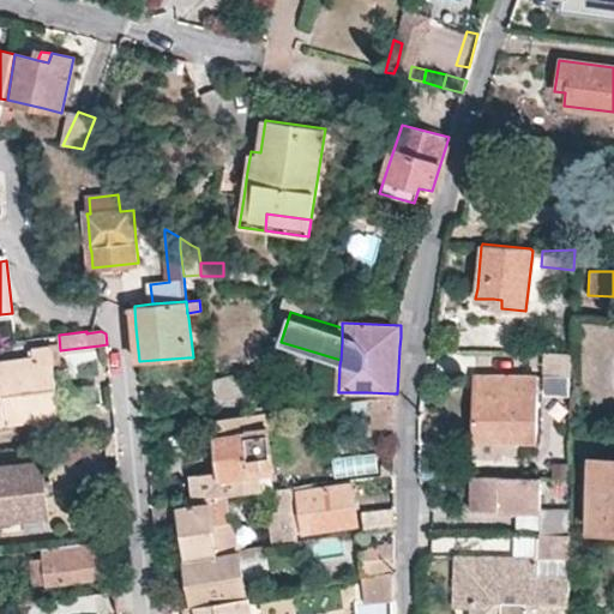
[(13,361),(0,363),(0,425),(6,425),(6,415),(58,409),(58,399),(54,367),(52,348),(34,350),(35,359),(13,361)]
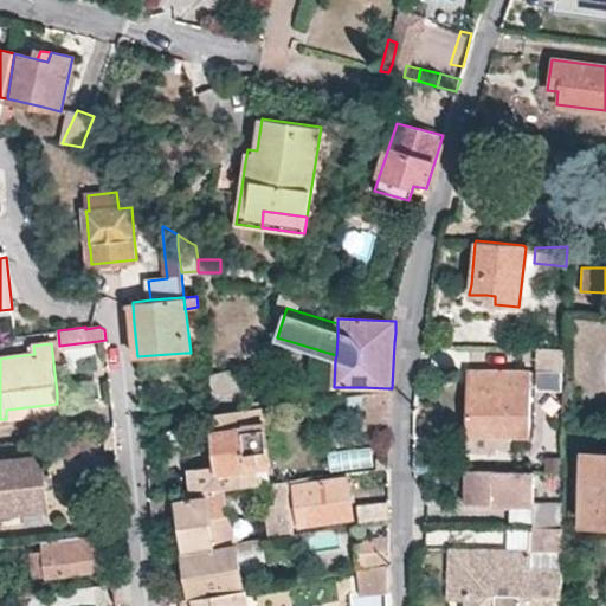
[(563,372),(562,348),(537,348),(536,372),(563,372)]
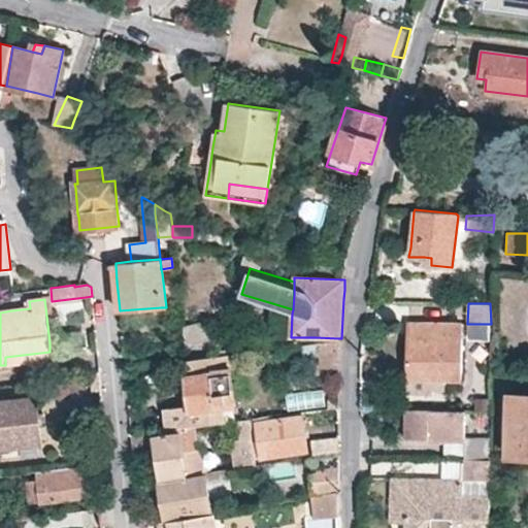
[(406,324),(406,381),(446,381),(461,381),(461,325),(406,324)]
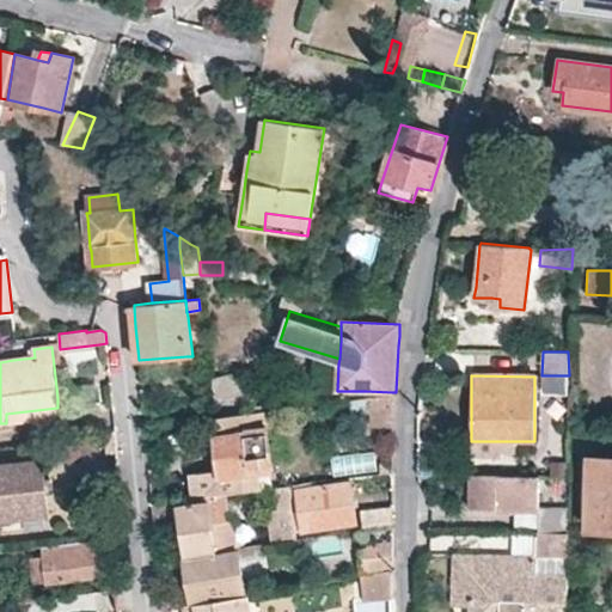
[(372,397),(373,405),(374,427),(396,426),(396,396),(384,396),(372,397)]
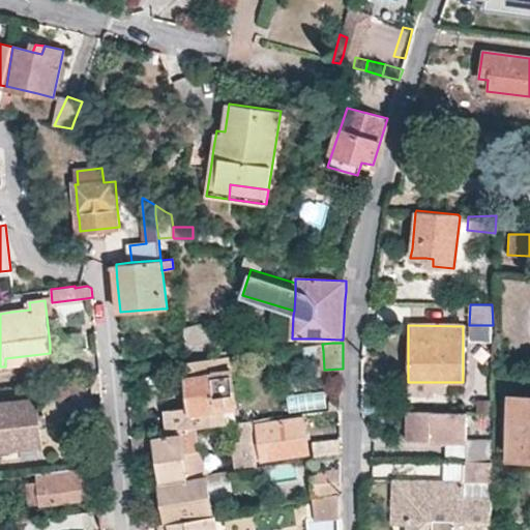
[(5,358),(5,366),(52,361),(50,353),(5,358)]
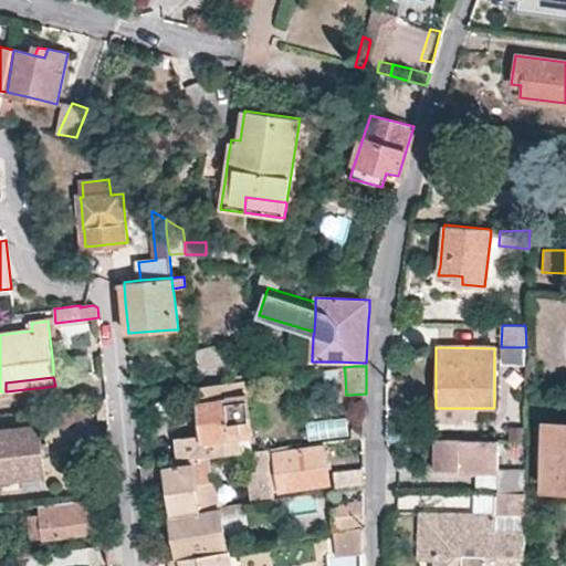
[(203,402),(201,402),(205,436),(195,436),(177,438),(179,454),(180,460),(210,457),(241,452),(240,438),(253,436),(253,431),(249,391),(248,380),(218,384),(201,386),(203,402)]
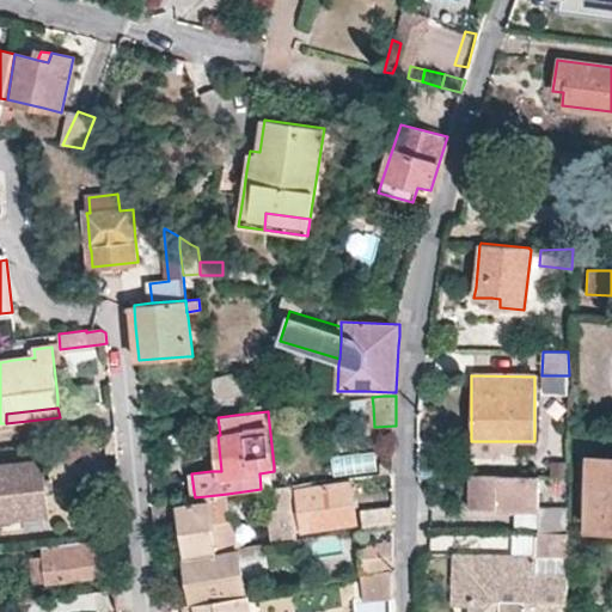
[(515,452),(516,441),(471,441),(472,454),(503,457),(503,452),(515,452)]
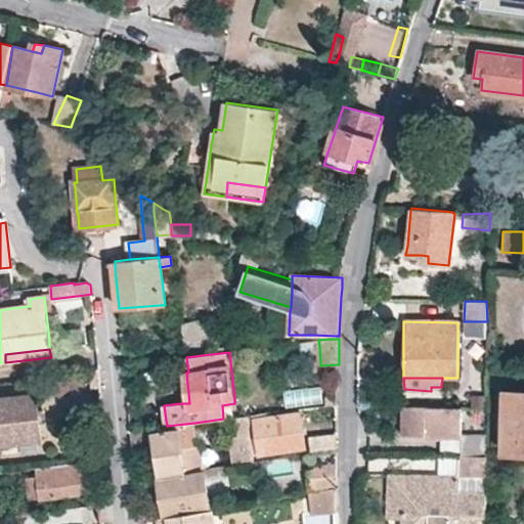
[(504,452),(523,452),(523,391),(516,392),(504,392),(504,452)]
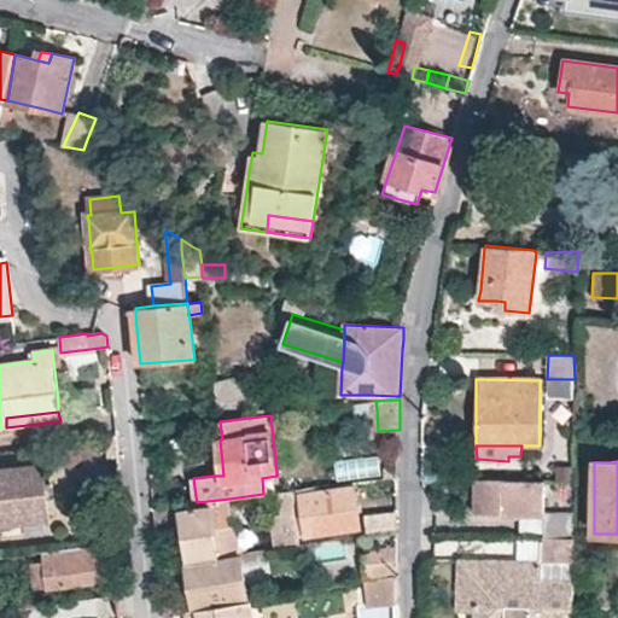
[(50,518),(44,466),(0,471),(0,528),(3,531),(12,530),(17,523),(24,522),(44,519),(50,518)]
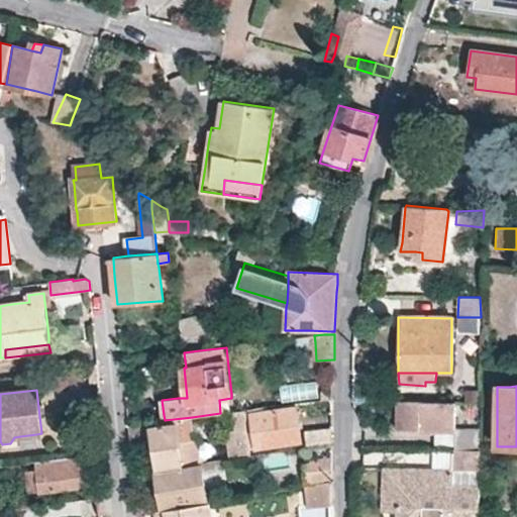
[(454,430),(453,403),(397,401),(396,429),(454,430)]
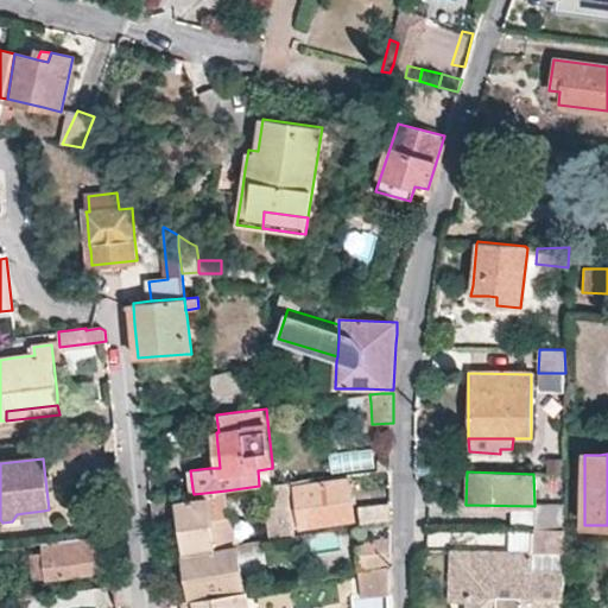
[(297,515),(298,527),(324,524),(335,523),(354,520),(352,501),(348,479),(341,480),(325,483),(293,487),(297,515)]
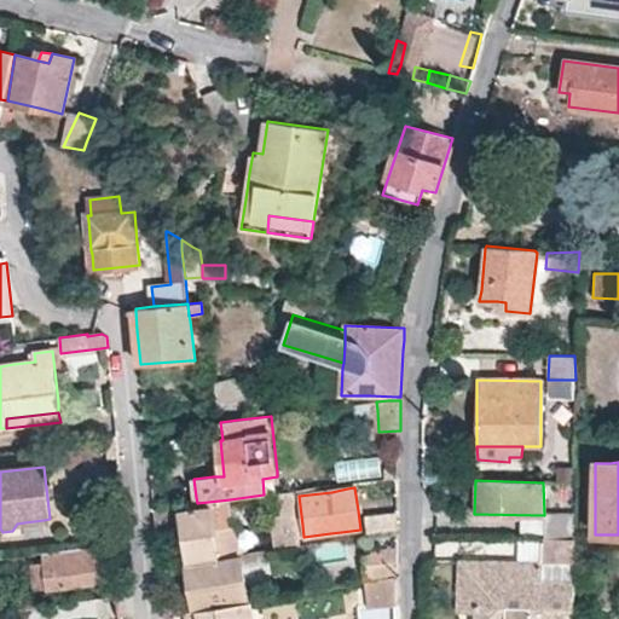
[(301,545),(300,536),(298,519),(295,491),(282,493),(284,516),(275,516),(277,531),(279,548),(301,545)]
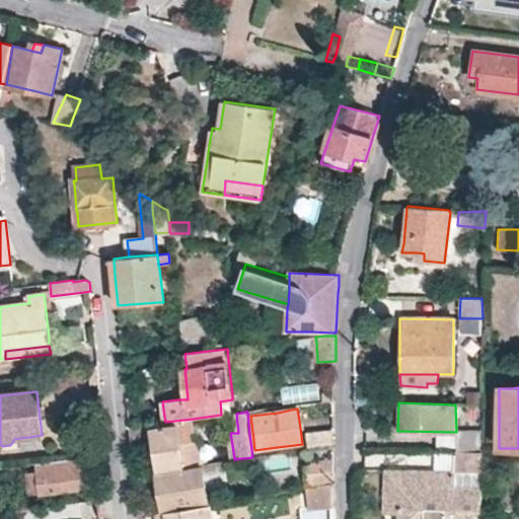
[(132,444),(155,441),(158,460),(159,471),(186,467),(182,445),(195,443),(194,431),(193,419),(165,422),(130,427),(131,440),(132,444)]
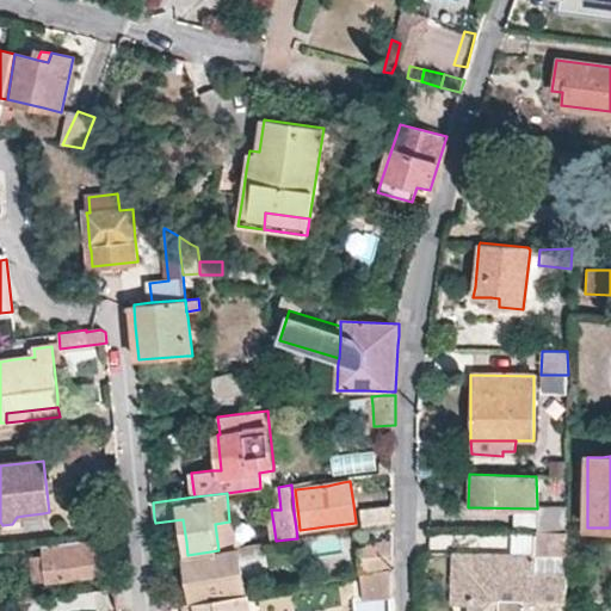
[(362,516),(364,528),(394,523),(393,506),(374,510),(362,512),(362,516)]
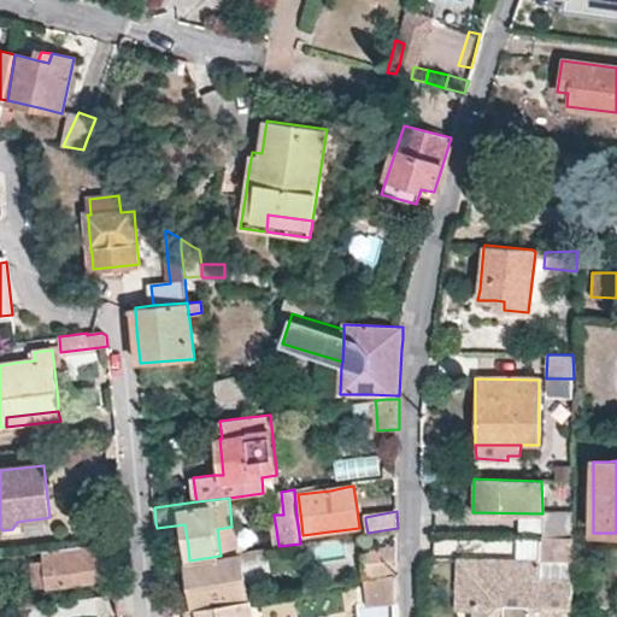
[(571,536),(573,513),(542,513),(542,536),(553,538),(571,536)]
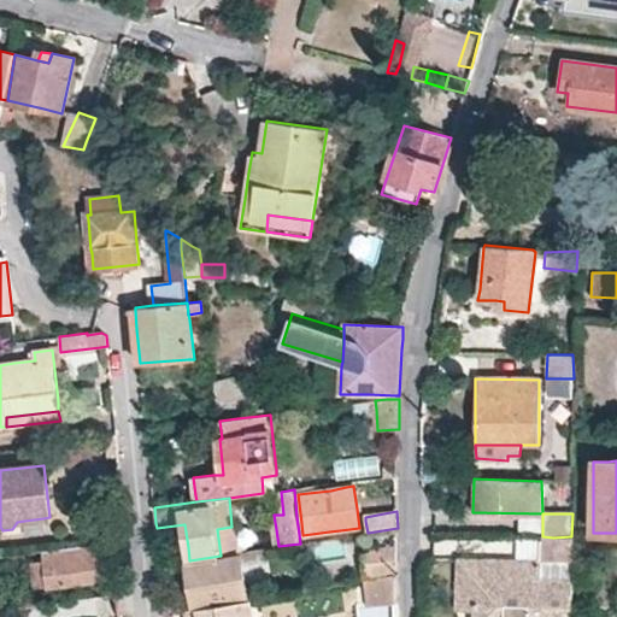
[(46,532),(43,518),(24,521),(25,534),(46,532)]
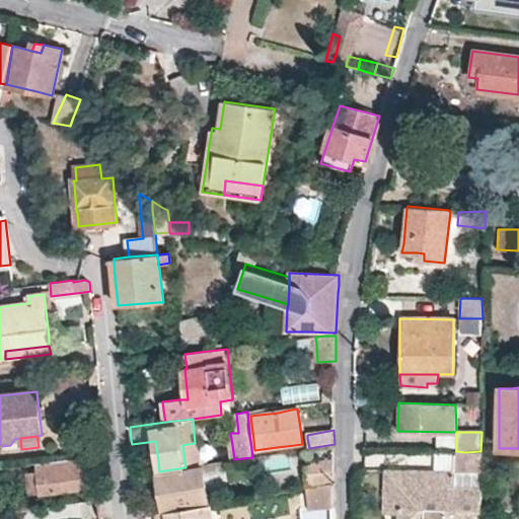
[(204,465),(201,442),(195,443),(182,445),(186,467),(204,465)]
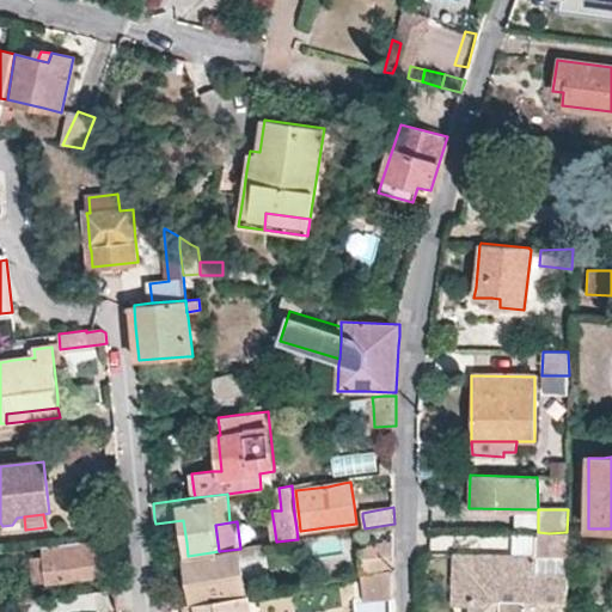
[(453,604),(471,604),(470,611),(565,611),(567,532),(549,533),(548,557),(532,556),(453,555),(453,604)]
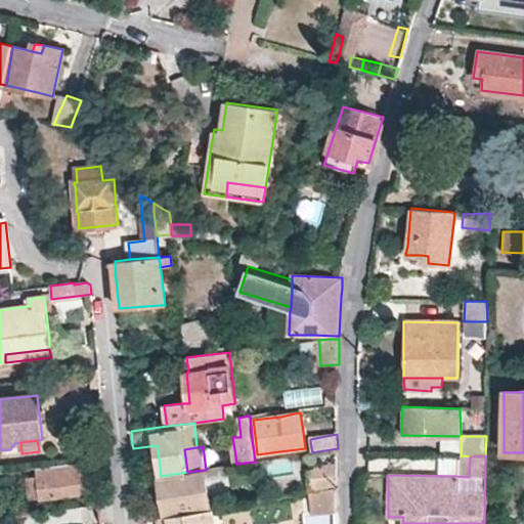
[(317,463),(320,481),(338,479),(338,460),(332,460),(317,463)]
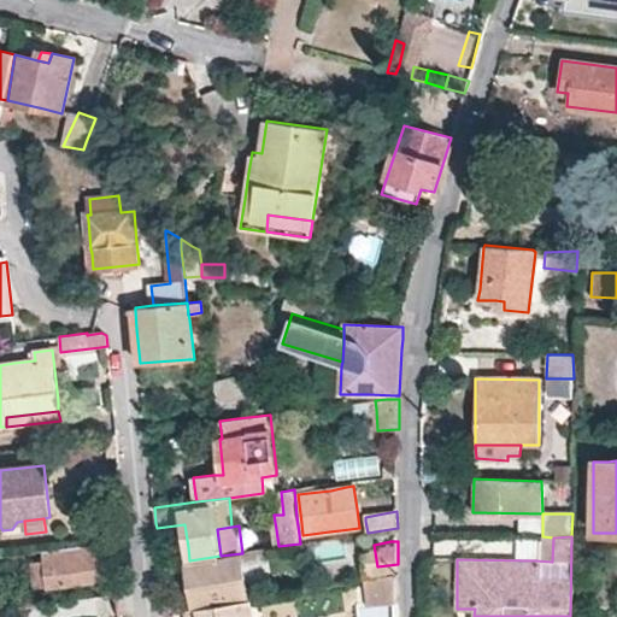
[(30,563),(34,588),(98,580),(104,579),(99,542),(83,545),(45,551),(46,560),(30,563)]
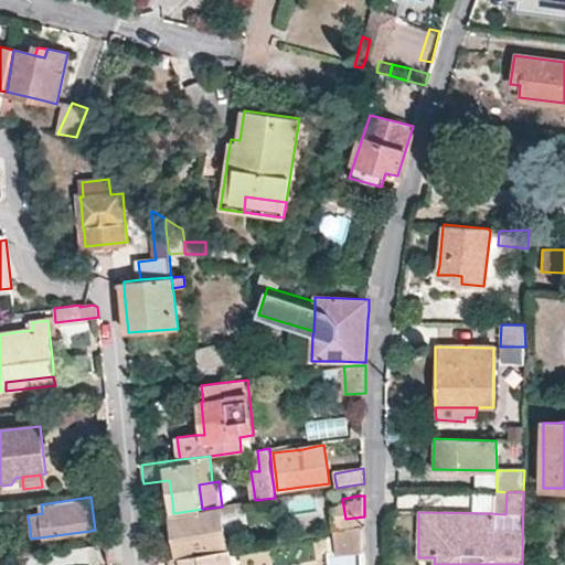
[(310,513),(307,498),(292,500),(296,516),(310,513)]
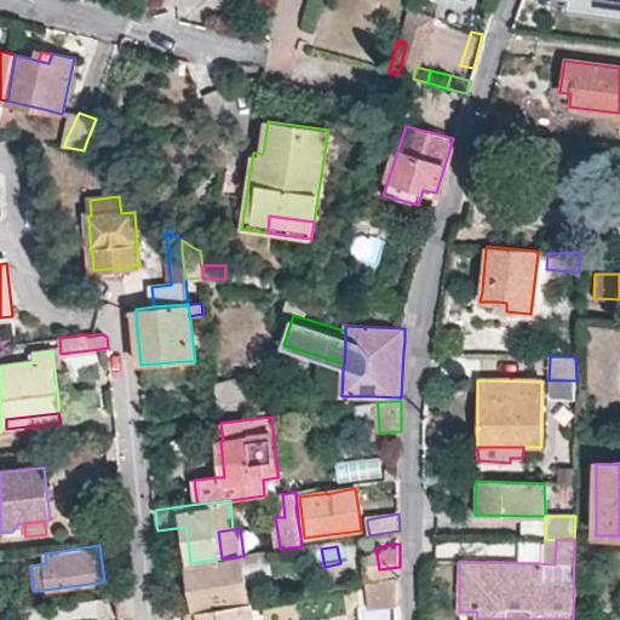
[(244,556),(222,558),(190,563),(189,563),(197,612),(252,603),(244,556)]
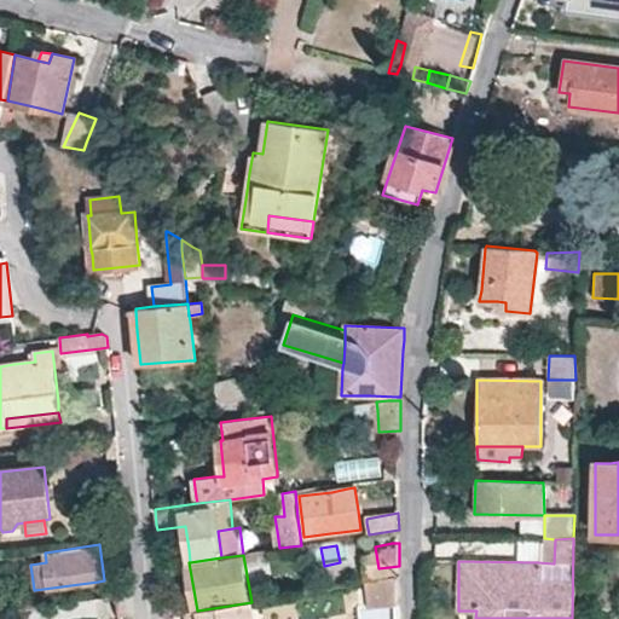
[(379,574),(380,579),(399,577),(399,566),(379,568),(379,574)]
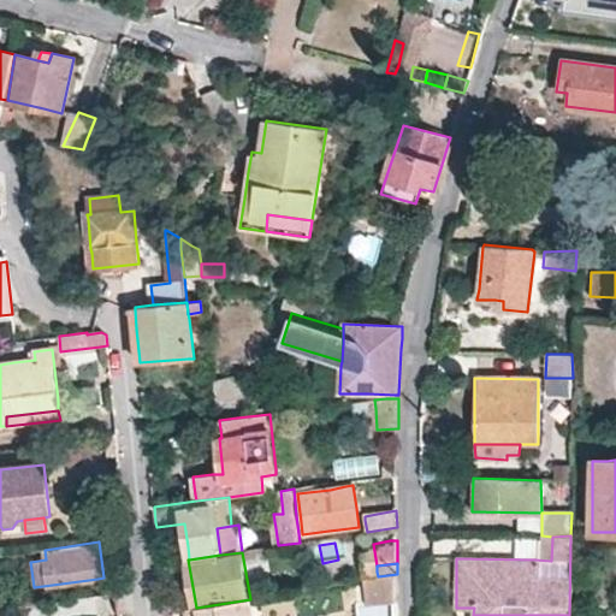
[(365,579),(367,596),(397,591),(397,576),(397,574),(378,576),(365,579)]
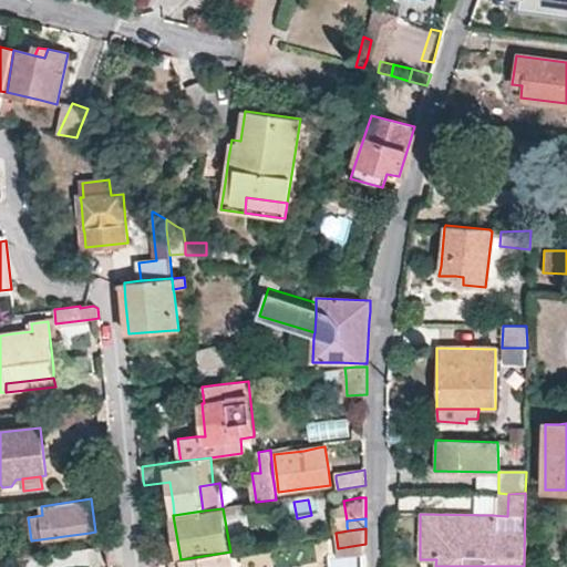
[(172,560),(172,566),(234,566),(232,550),(230,552),(172,560)]
